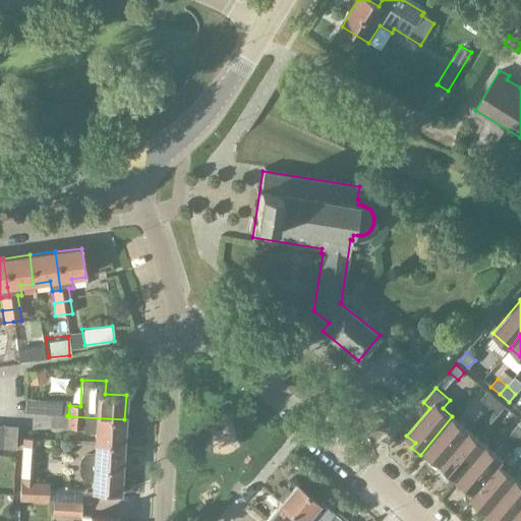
[(489,406),(496,399),(487,391),(480,399),(489,406)]
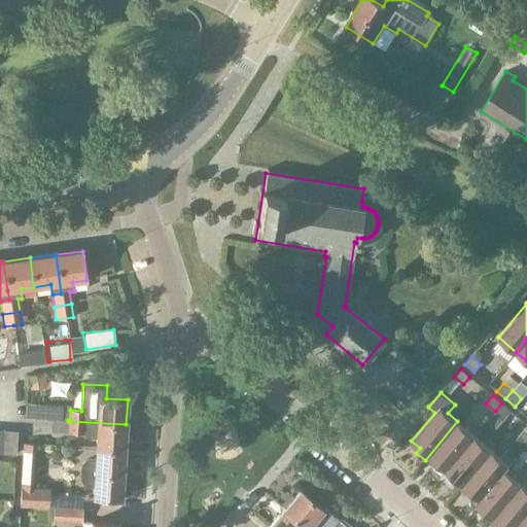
[(69,420),(70,410),(70,405),(45,402),(44,418),(50,419),(68,420),(69,420)]
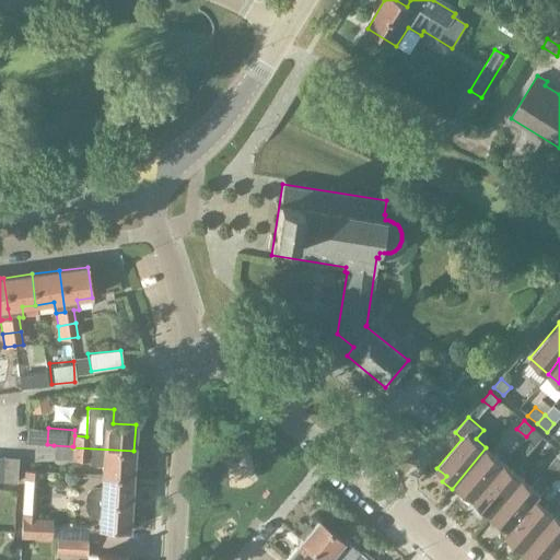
[(533,429),(526,436),(535,445),(543,436),(533,429)]
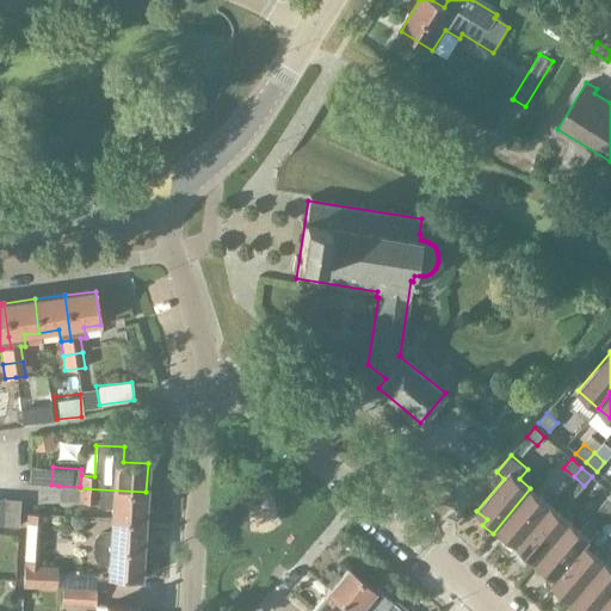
[(79,487),(59,486),(57,500),(78,500),(79,488),(79,487)]
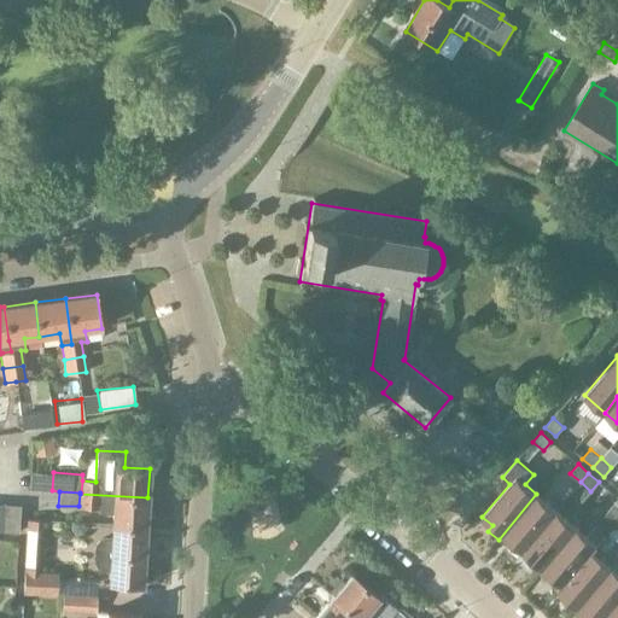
[(146,526),(147,497),(80,494),(79,506),(98,507),(98,512),(112,513),(112,525),(146,526)]
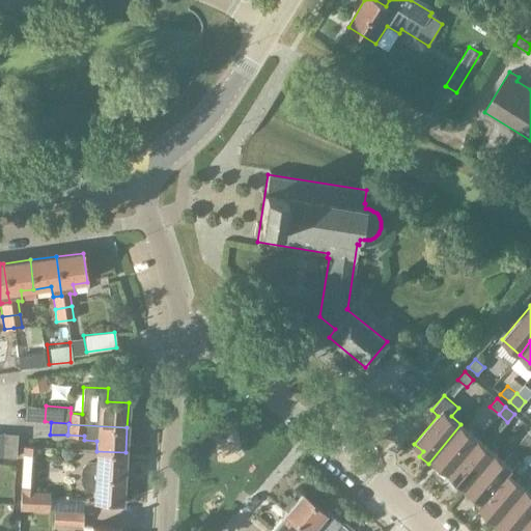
[(449,473),(478,439),(460,424),(428,464),(437,471),(441,466),(449,473)]
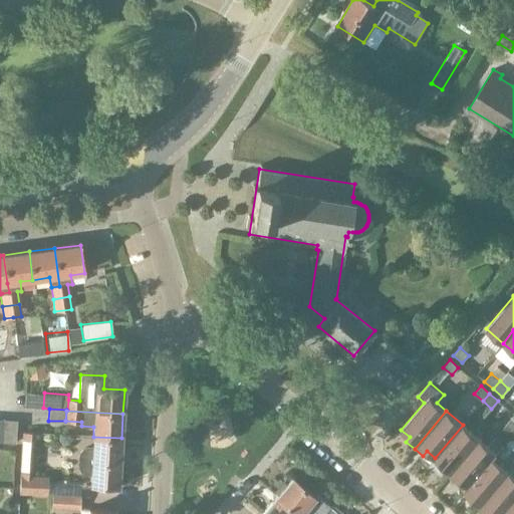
[(512,434),(513,432),(513,422),(510,419),(504,427),(512,434)]
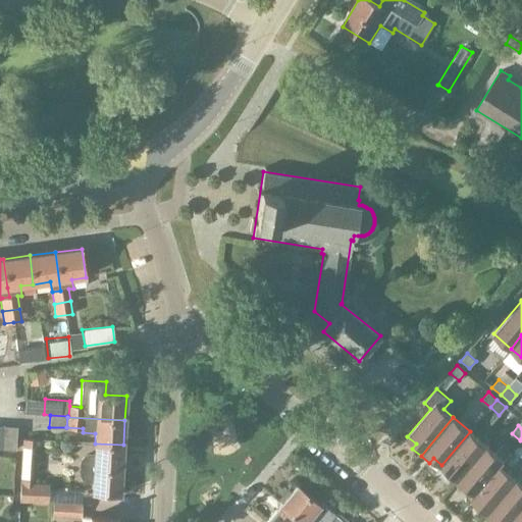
[(4,426),(2,450),(15,450),(16,426),(4,426)]
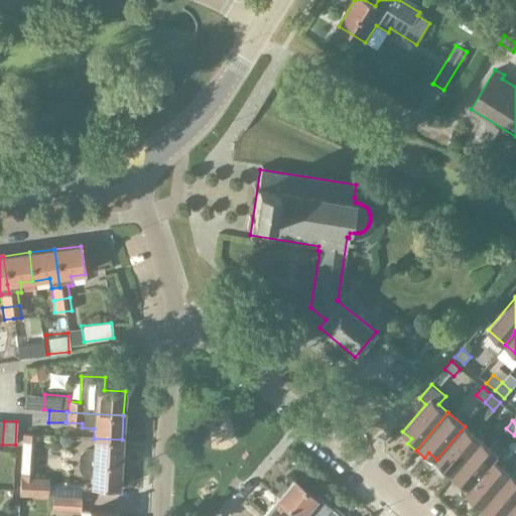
[(449,479),(481,440),(465,426),(436,460),(444,467),(440,471),(449,479)]
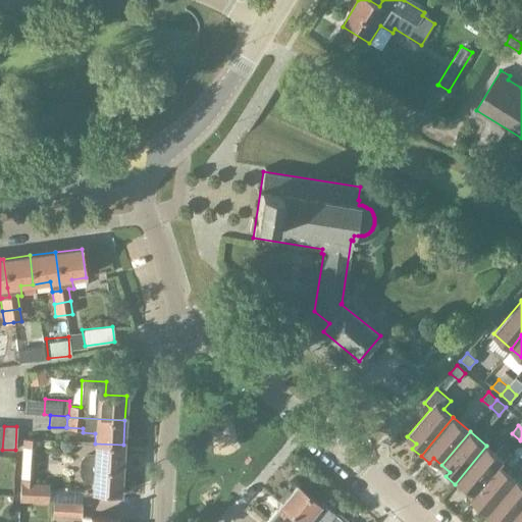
[(19,435),(18,480),(31,480),(32,435),(19,435)]
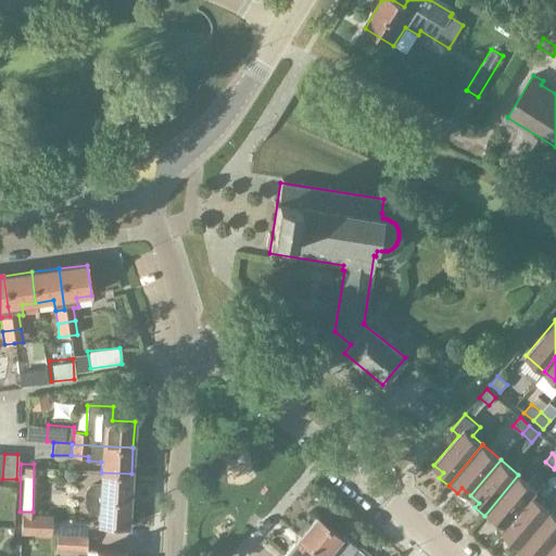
[(129,501),(131,474),(101,472),(99,498),(129,501)]
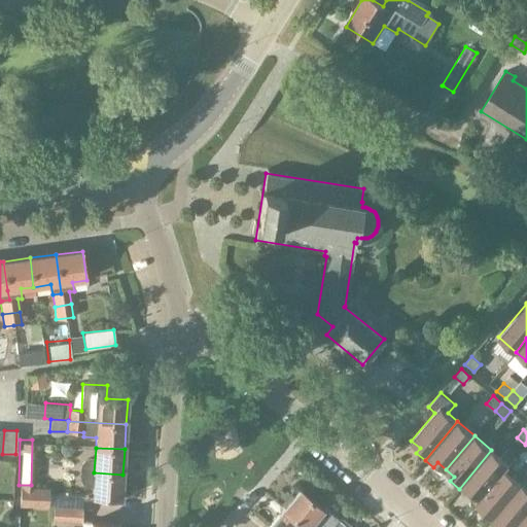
[(504,469),(508,464),(515,456),(506,450),(500,458),(491,450),(459,489),(467,495),(471,491),(480,498),(504,469)]
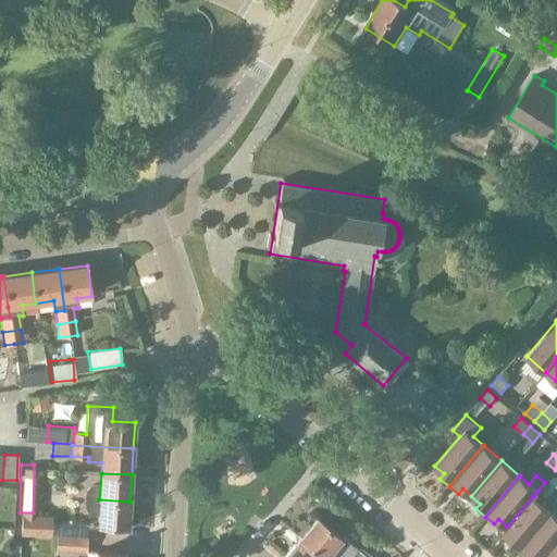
[(517,552),(551,511),(533,496),(507,527),(503,531),(511,539),(508,544),(517,552)]
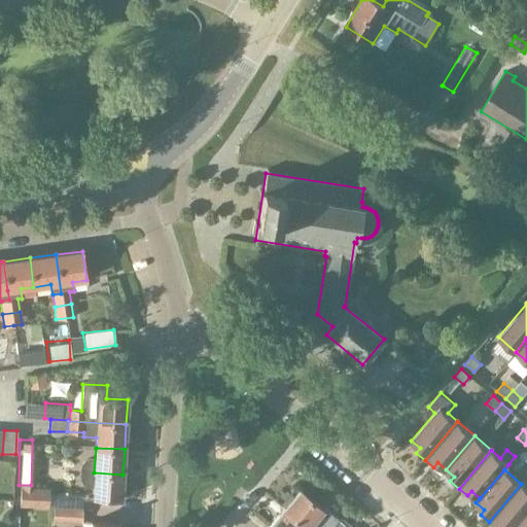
[(121,499),(123,475),(94,472),(93,497),(121,499)]
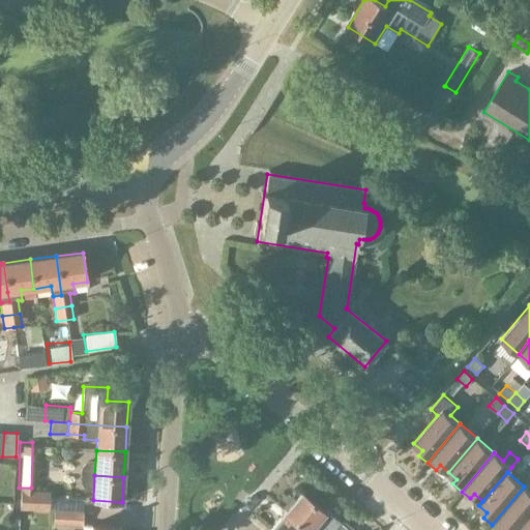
[(507,529),(517,529),(529,514),(529,491),(524,487),(492,525),(497,529),(501,529),(504,527),(507,529)]
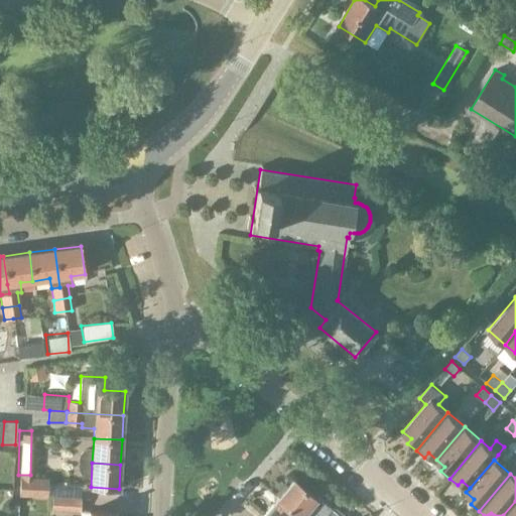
[(47,478),(19,476),(18,495),(46,497),(47,478)]
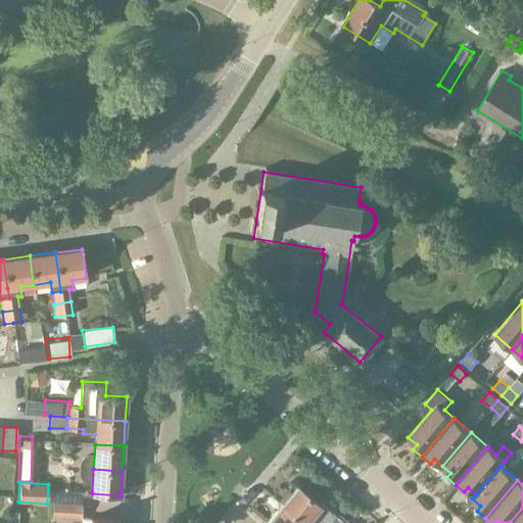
[(344,522),(335,516),(321,503),(319,505),(296,485),(281,505),(303,522),(304,522),(313,514),(323,522),(344,522)]
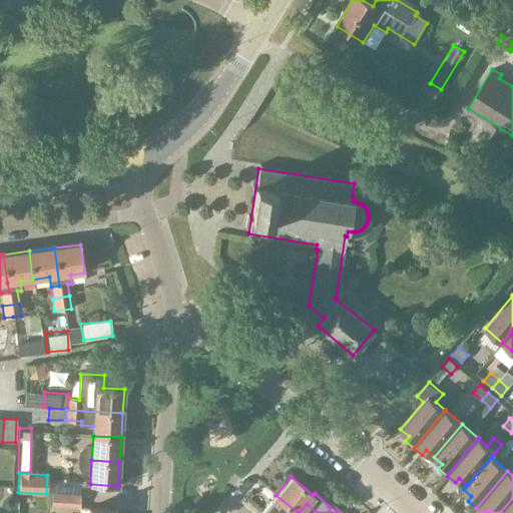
[(80,496),(52,494),(51,507),(79,509),(80,496)]
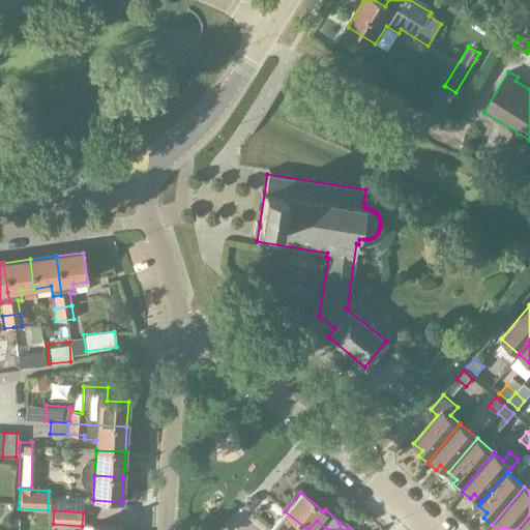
[(307,529),(285,511),(269,529),(307,529)]
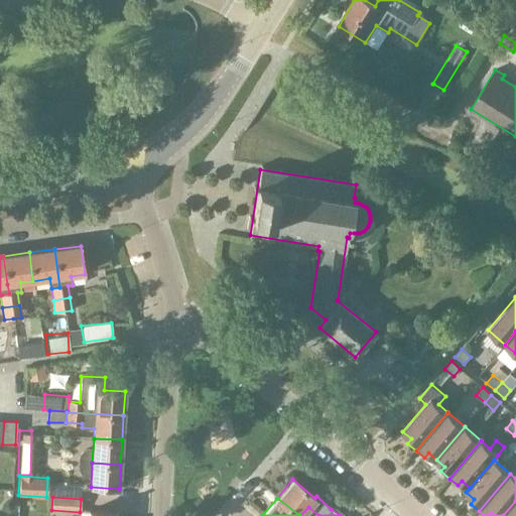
[(515,515),(515,501),(503,515),(515,515)]
